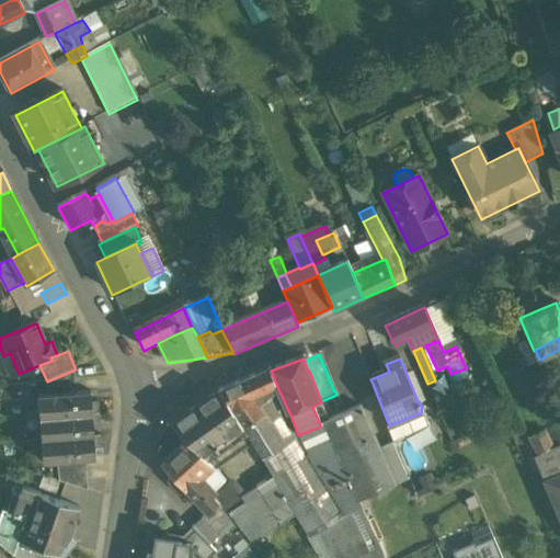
[(466,368),(450,374),(457,389),(471,384),(466,368)]
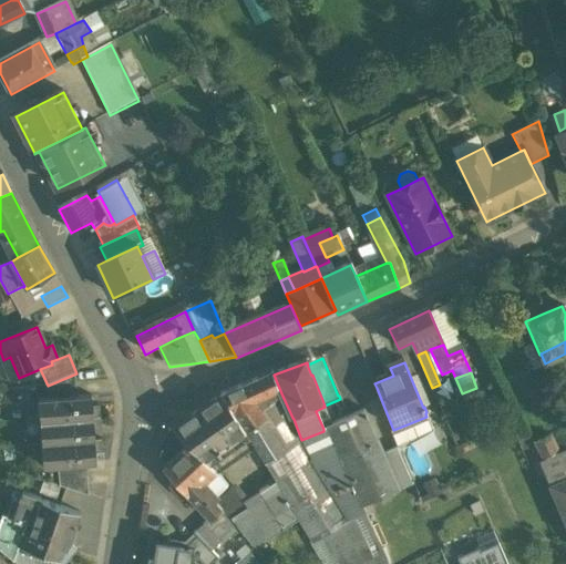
[(76,373),(48,386),(49,400),(78,399),(76,373)]
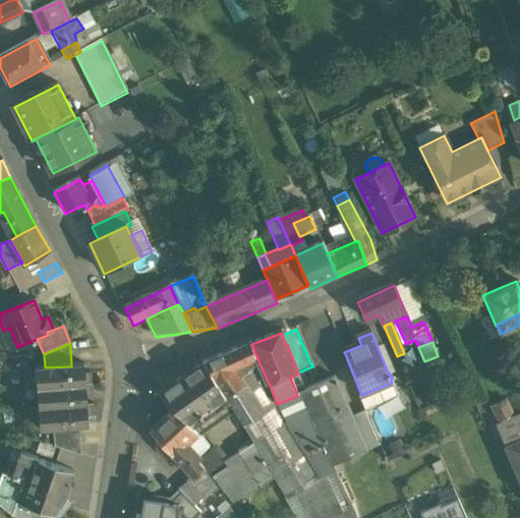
[(251,344),(236,350),(247,373),(239,378),(262,414),(250,421),(258,436),(251,440),(253,444),(273,476),(296,517),(357,517),(338,474),(334,465),(324,445),(303,454),(284,422),(285,422),(267,386),(257,362),(258,361),(251,344)]
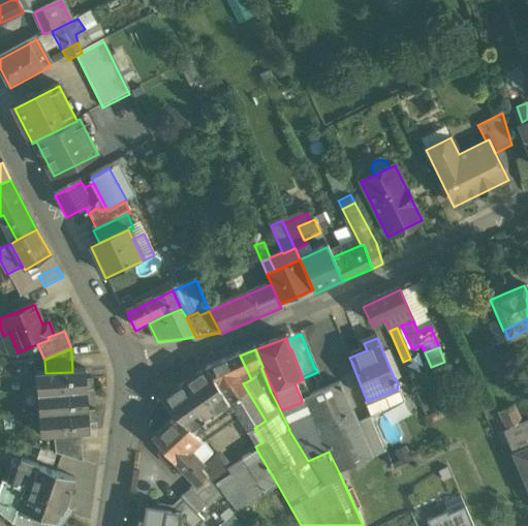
[(240,356),(207,370),(222,393),(238,418),(247,433),(254,428),(266,421),(243,383),(251,379),(240,356)]
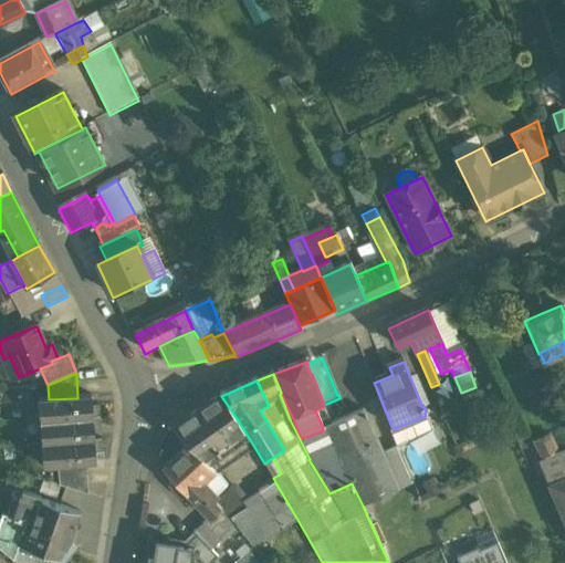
[(376,387),(357,395),(355,388),(338,395),(339,398),(346,418),(323,428),(323,430),(301,439),(293,418),(292,417),(281,393),(280,394),(290,419),(310,459),(311,459),(335,448),(352,483),(363,506),(376,500),(414,485),(391,429),(385,413),(386,413),(376,387)]
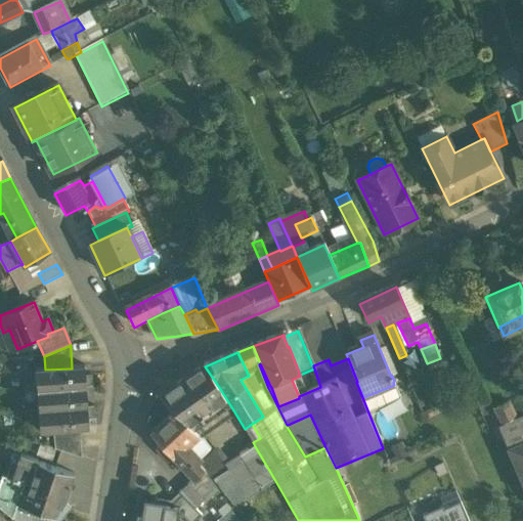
[(205,366),(162,397),(176,413),(175,414),(197,436),(200,439),(235,414),(220,389),(205,366)]
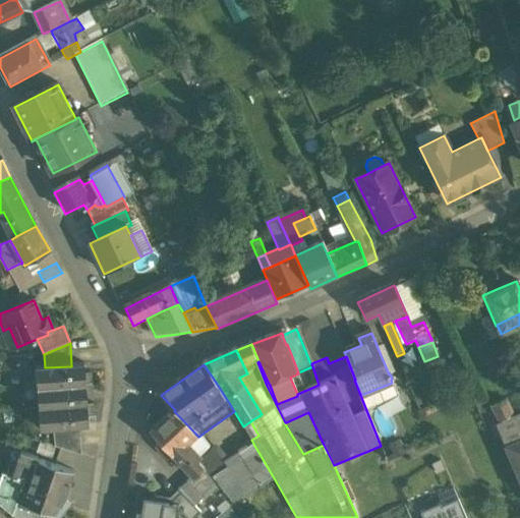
[(45,367),(36,368),(38,389),(92,386),(92,375),(84,375),(84,365),(71,366),(45,367)]
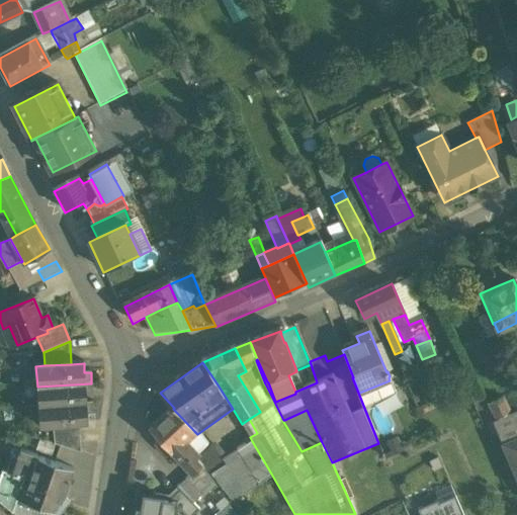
[(91,383),(37,387),(38,407),(86,404),(85,394),(92,394),(91,383)]
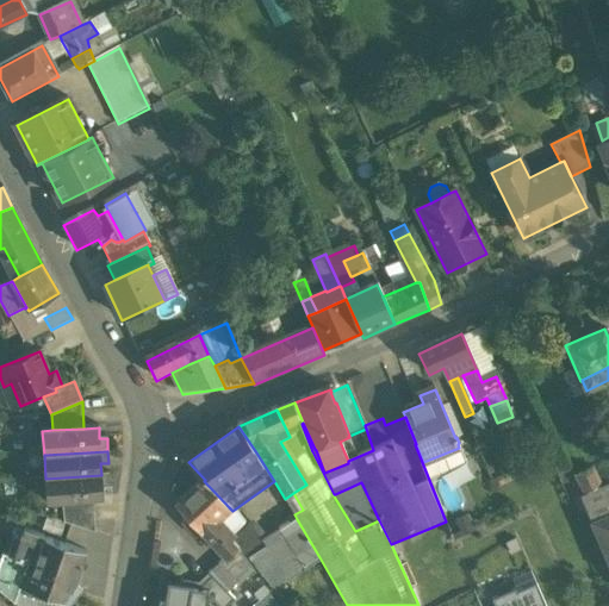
[(597,464),(579,473),(588,491),(607,482),(597,464)]
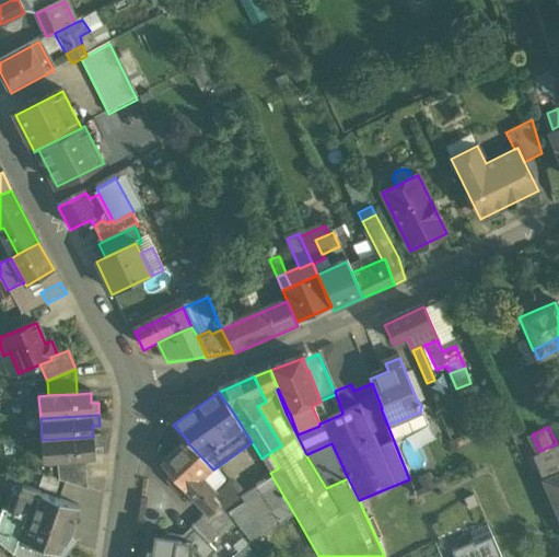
[(93,437),(42,440),(43,462),(57,461),(85,460),(94,459),(94,449),(101,448),(100,436),(93,437)]
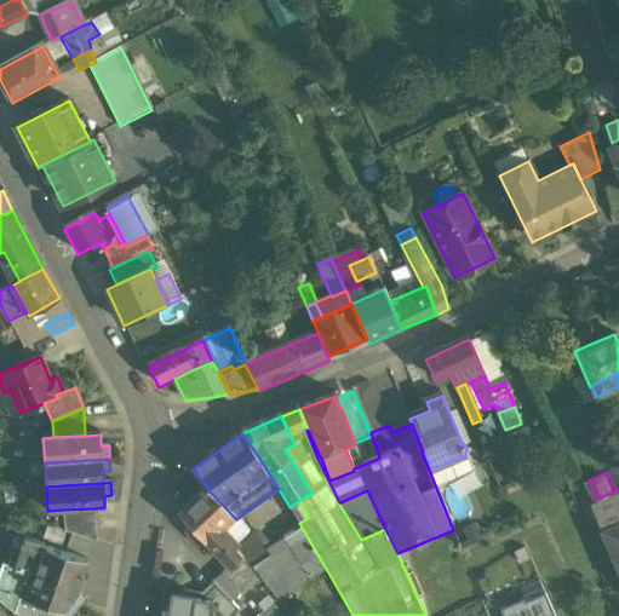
[(207,489),(182,513),(179,514),(181,516),(193,528),(185,535),(199,547),(205,541),(229,569),(230,569),(242,557),(236,550),(240,546),(222,527),(233,516),(207,489)]
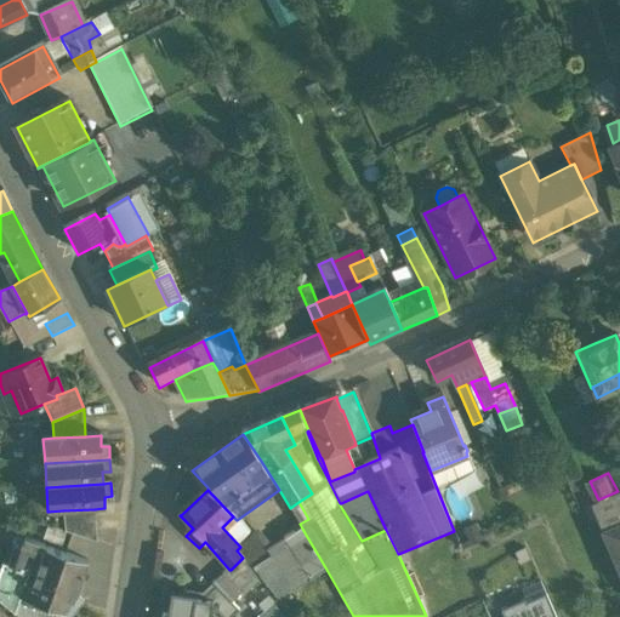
[(368,491),(341,503),(340,503),(339,503),(362,541),(386,530),(368,491)]
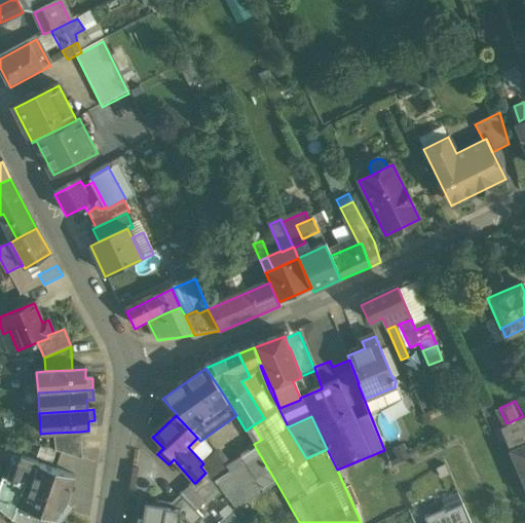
[(524,416),(501,428),(512,452),(524,446),(524,416)]
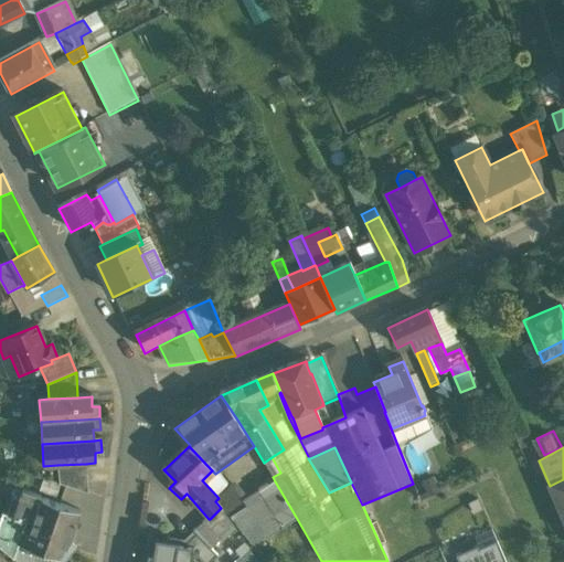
[(280,473),(272,457),(264,463),(273,477),(280,473)]
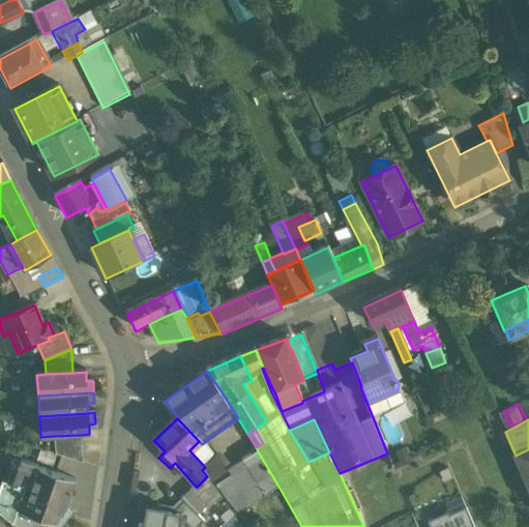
[(82,445),(81,435),(54,436),(55,447),(82,445)]
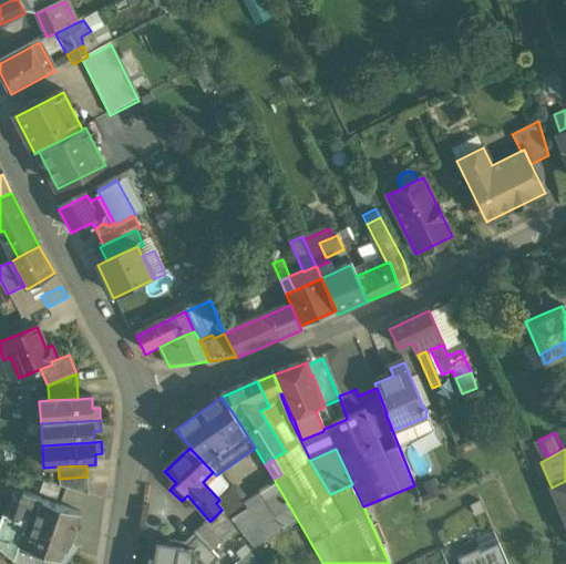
[(88,477),(59,479),(60,488),(89,498),(88,477)]
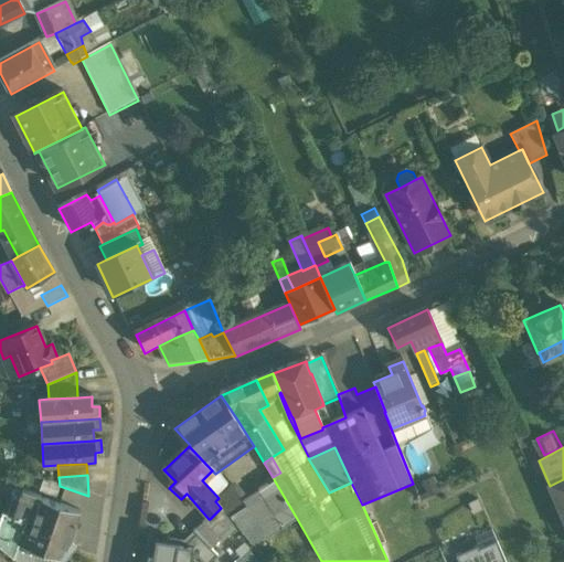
[(563,479),(550,486),(563,519),(563,479)]
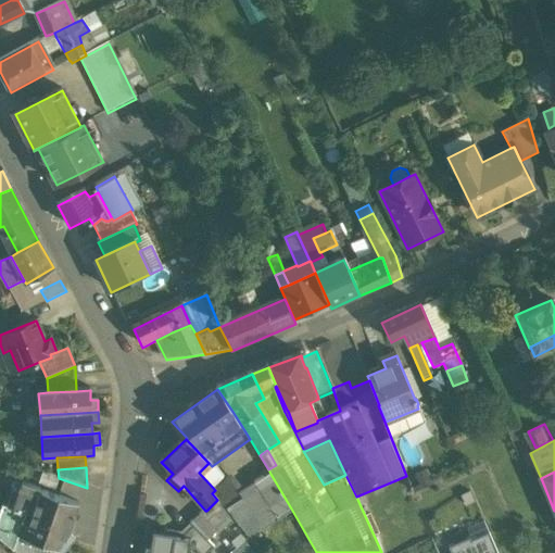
[(426,473),(416,477),(421,490),(431,486),(426,473)]
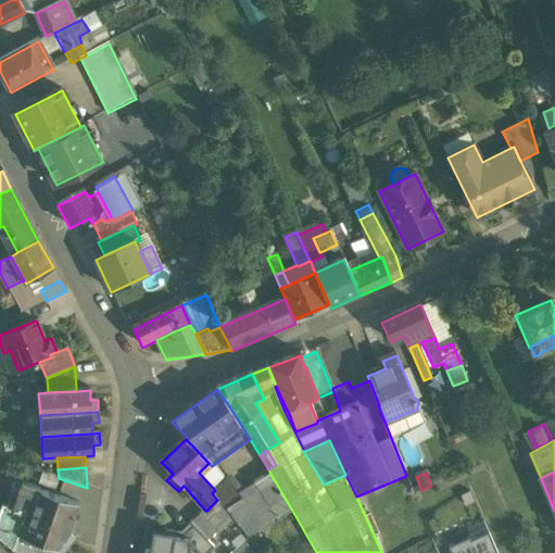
[(257,490),(226,510),(231,517),(248,536),(291,508),(270,474),(254,485),(257,490)]
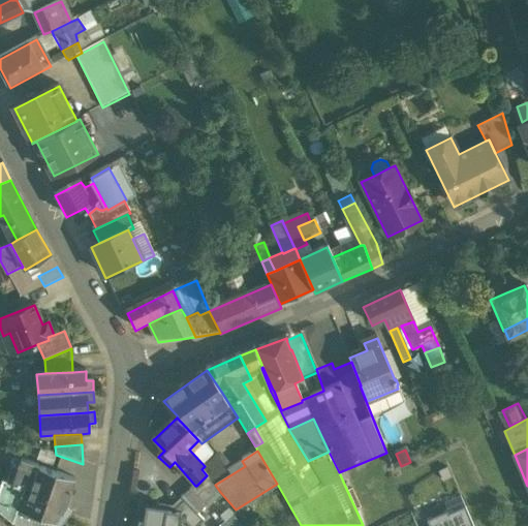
[(75,481),(38,468),(39,466),(21,460),(13,484),(12,486),(23,489),(17,508),(34,515),(60,524),(75,481)]
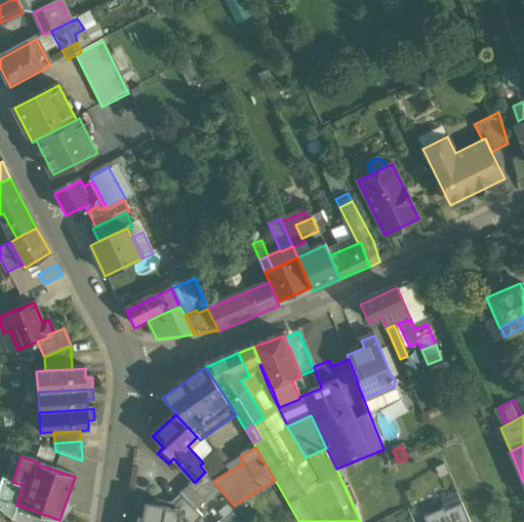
[(180,494),(183,497),(197,512),(206,504),(204,499),(218,488),(213,481),(205,472),(195,482),(194,482),(180,494)]
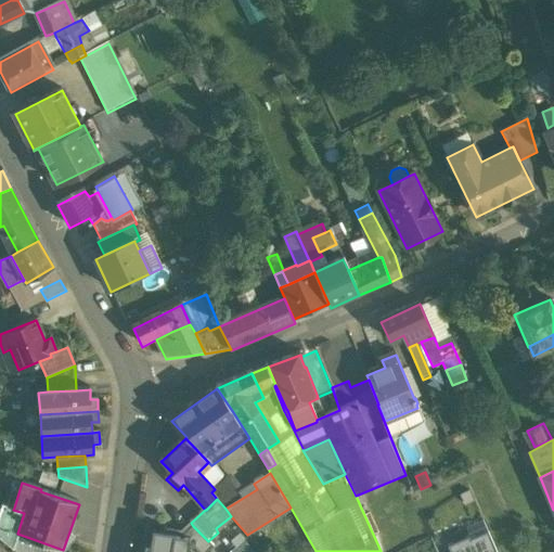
[(24,513),(13,510),(14,508),(2,503),(0,510),(0,538),(16,551),(30,551),(34,544),(36,540),(17,534),(24,513)]
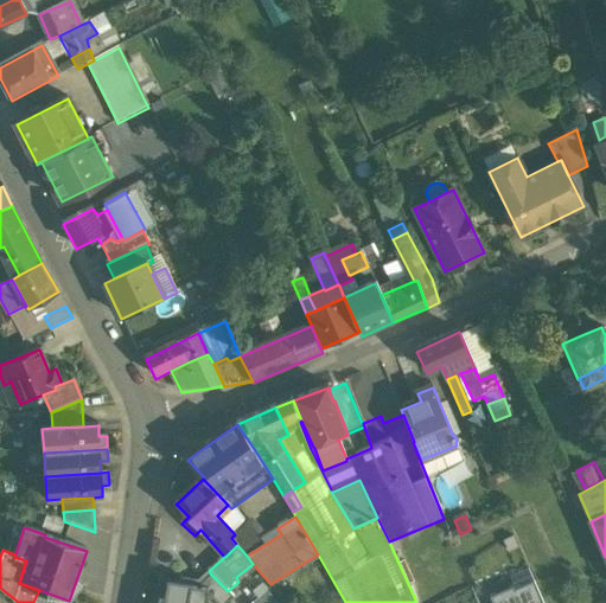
[(229,602),(234,598),(211,575),(199,585),(192,585),(192,588),(209,590),(206,600),(212,601),(214,602),(229,602)]
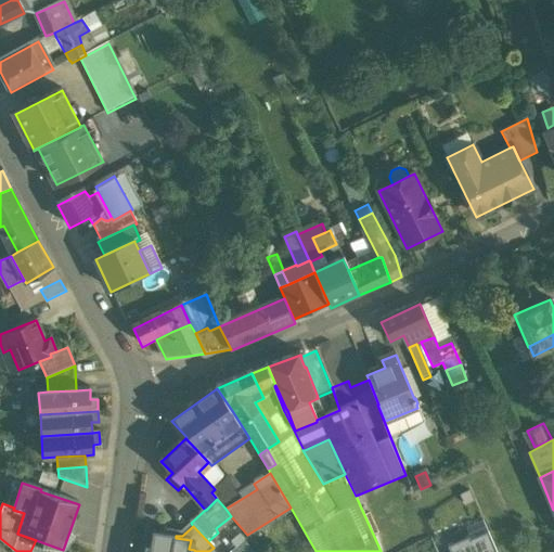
[(176,536),(153,531),(150,550),(150,551),(189,551),(189,549),(191,540),(176,538),(176,536)]
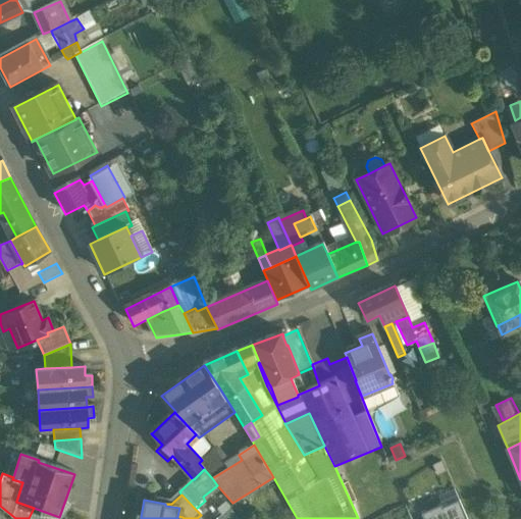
[(467,518),(460,502),(441,509),(440,507),(423,514),(424,518),(467,518)]
